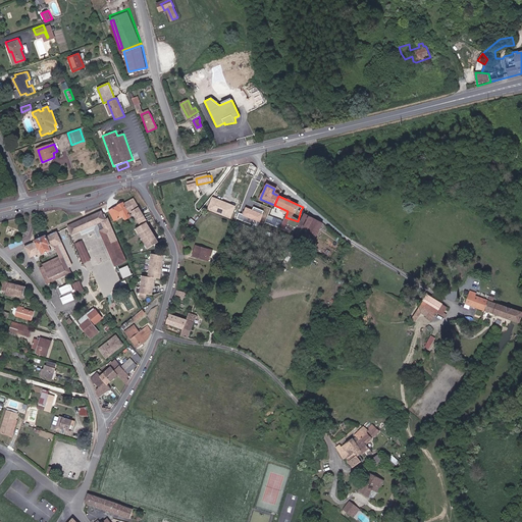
[(133,198),(123,203),(128,212),(132,210),(140,224),(136,227),(148,247),(158,241),(145,221),(147,220),(133,198)]
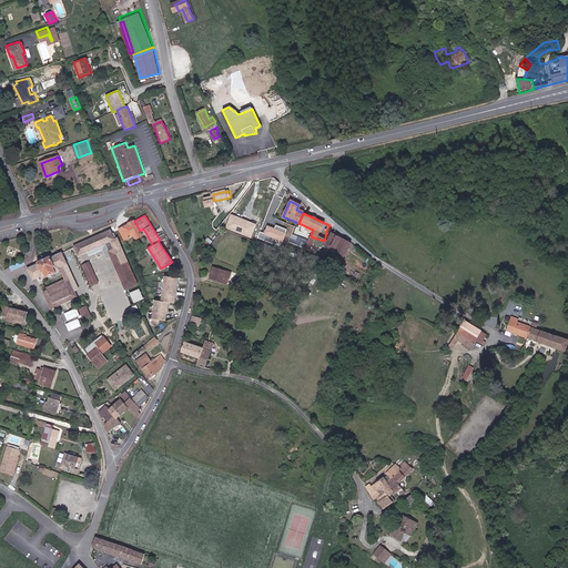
[(233,215),(227,227),(252,237),(256,225),(233,215)]
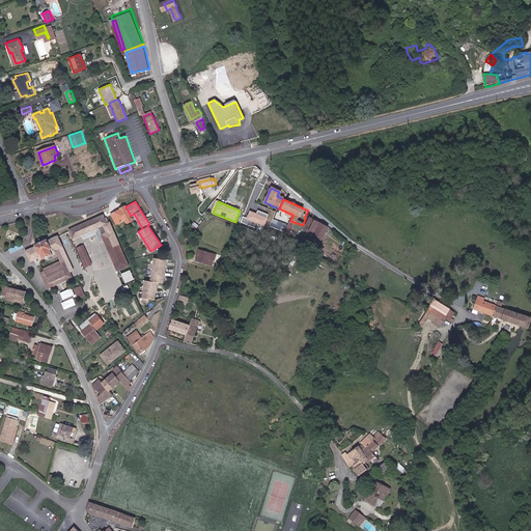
[(126,206),(124,205),(116,210),(116,212),(120,220),(126,218),(127,220),(131,218),(131,216),(126,206)]
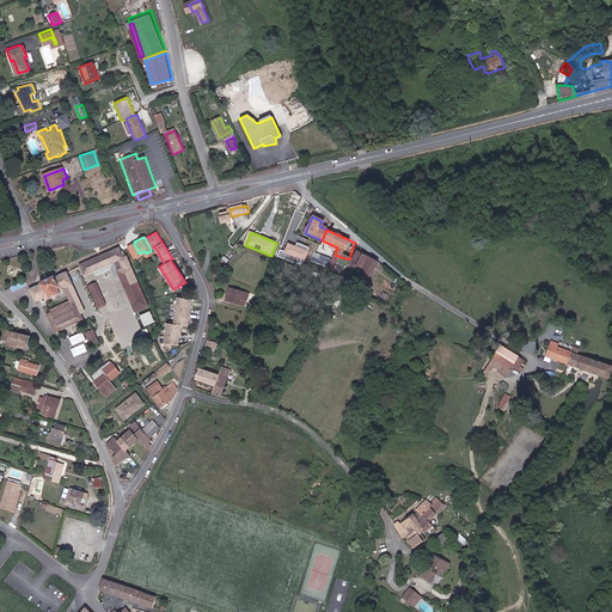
[(129,245),(134,256),(139,254),(134,244),(129,245)]
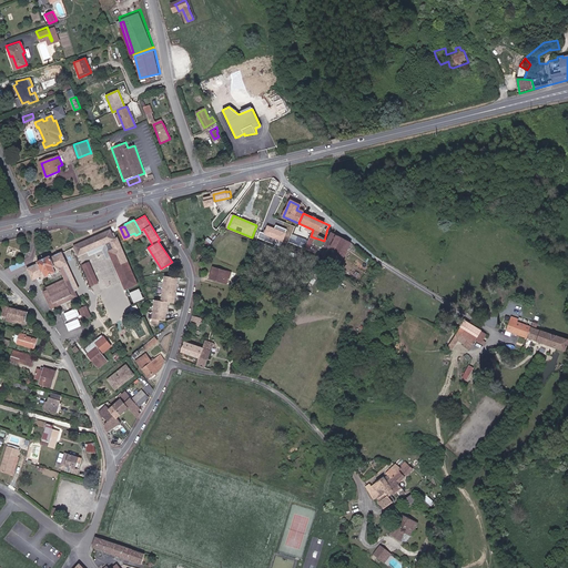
[(69,235),(70,235),(66,229),(62,230),(61,229),(60,230),(60,232),(54,234),(53,234),(52,235),(50,237),(51,242),(54,243),(56,244),(58,243),(60,244),(60,243),(60,242),(60,241),(64,239),(67,240),(68,239),(66,237),(69,235)]
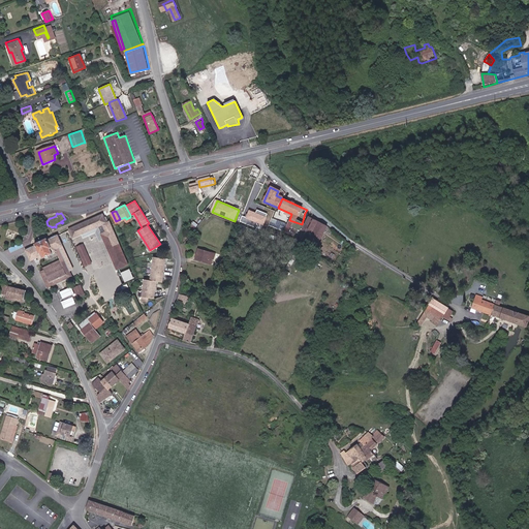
[(309,226),(313,216),(305,213),(302,224),(309,226)]
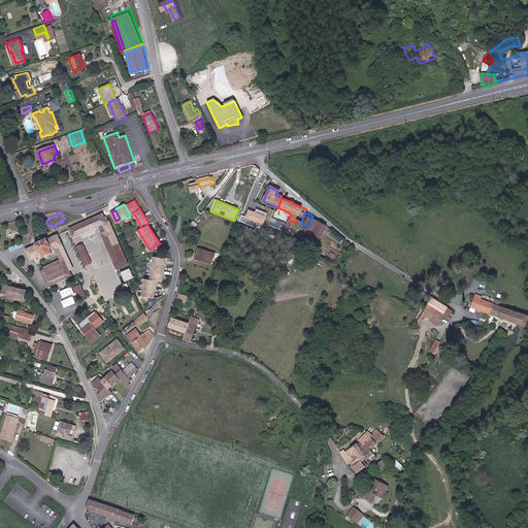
[(105,226),(109,233),(114,231),(110,223),(108,224),(104,216),(91,221),(95,230),(105,226)]
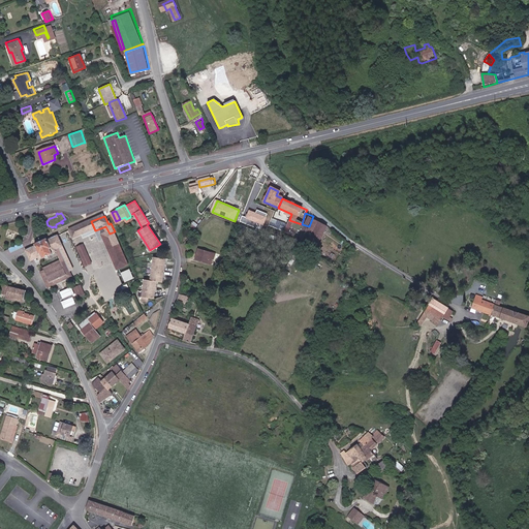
[(91,221),(80,226),(85,235),(95,230),(91,221)]
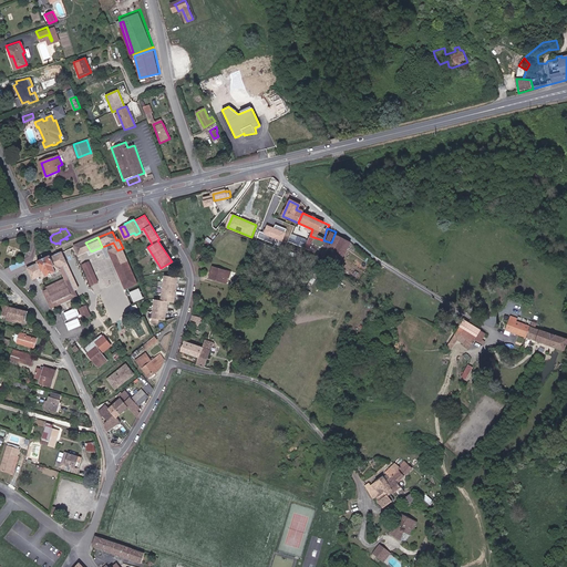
[(285,250),(287,245),(266,237),(263,244),(285,250)]
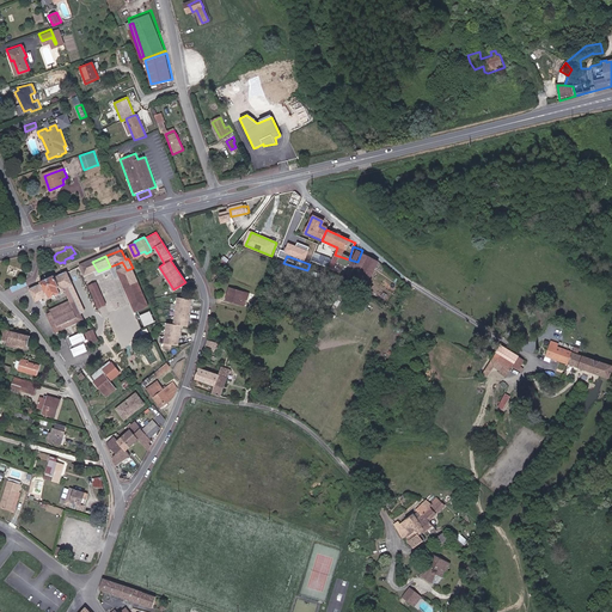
[(87,275),(98,271),(92,262),(83,265),(87,275)]
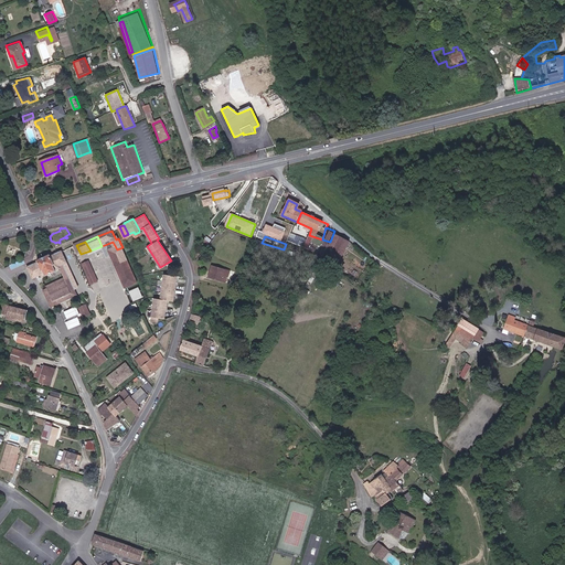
[(125,255),(123,247),(117,249),(112,252),(115,258),(125,255)]
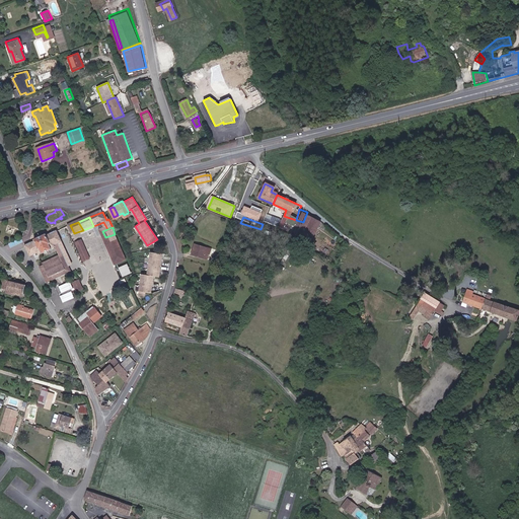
[(58,246),(57,245),(64,241),(59,231),(49,235),(49,234),(36,239),(38,240),(27,245),(32,256),(40,252),(41,254),(45,252),(45,253),(54,249),(54,248),(58,246)]
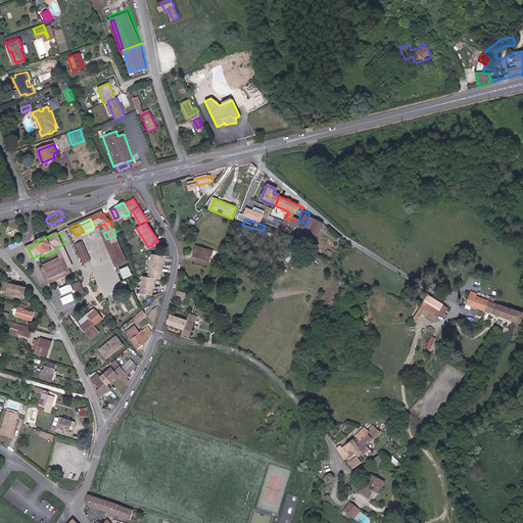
[(106,239),(117,267),(120,266),(128,263),(115,236),(106,239)]
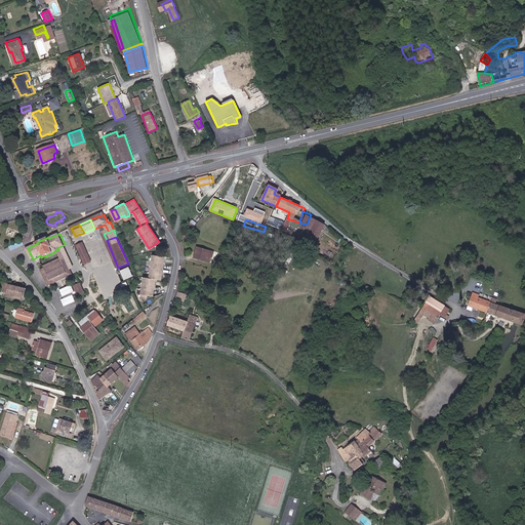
[(92,263),(85,243),(79,245),(86,265),(92,263)]
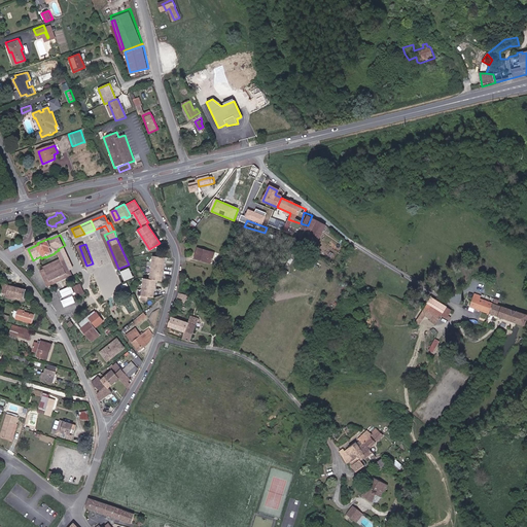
[(198,254),(200,255),(199,261),(212,265),(213,258),(210,258),(212,252),(199,249),(198,254)]
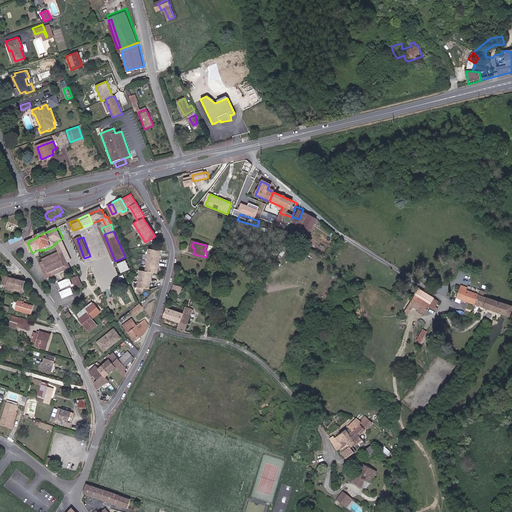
[(140,271),(137,292),(142,293),(143,289),(149,290),(151,273),(157,274),(160,251),(149,250),(145,272),(140,271)]
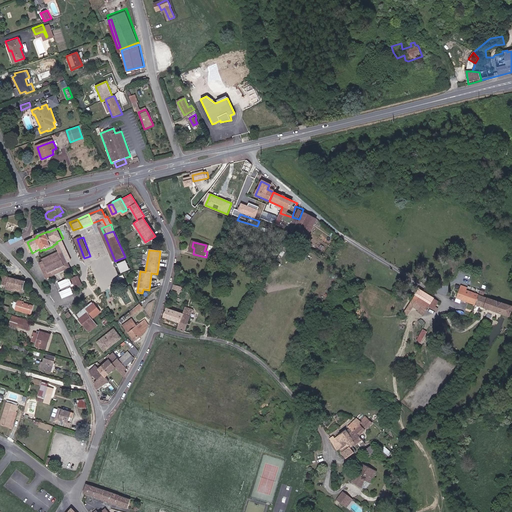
[(72,268),(65,252),(61,254),(60,253),(44,260),(45,261),(41,263),(48,278),(72,268)]
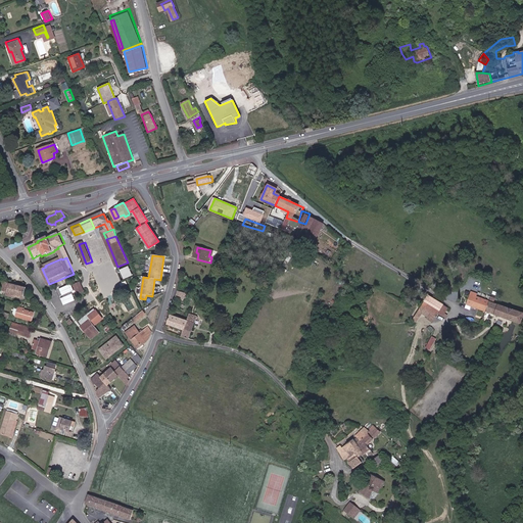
[(134,276),(130,267),(122,270),(122,273),(125,279),(134,276)]
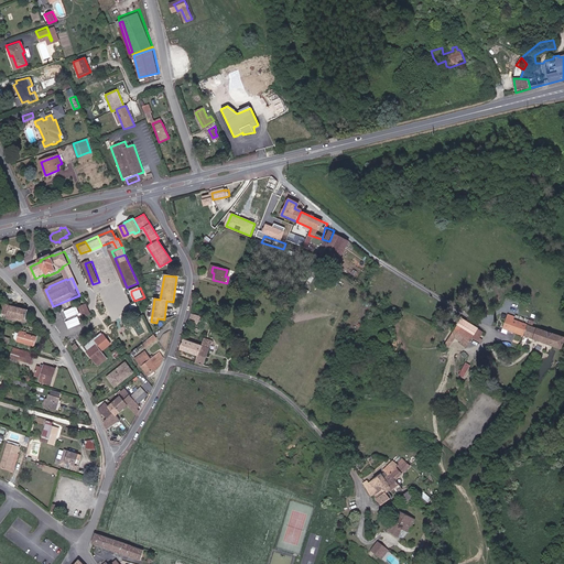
[(78,306),(84,317),(91,314),(87,303),(78,306)]
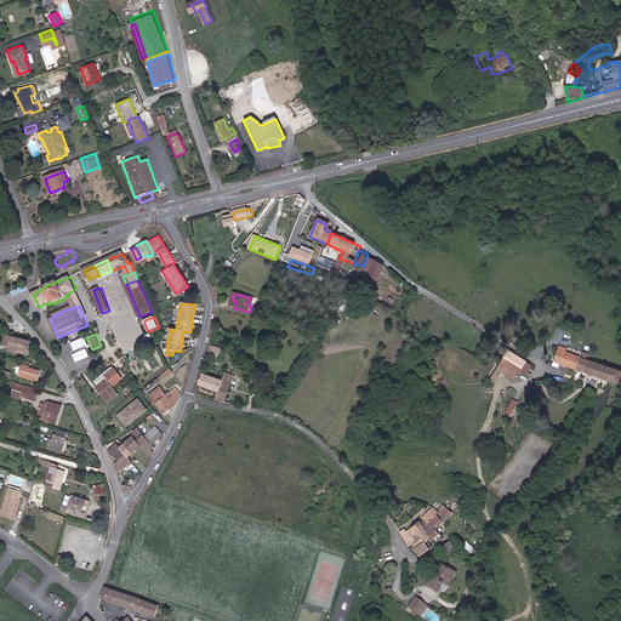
[(1,335),(0,336),(4,339),(3,346),(13,349),(12,353),(27,357),(30,343),(1,335)]
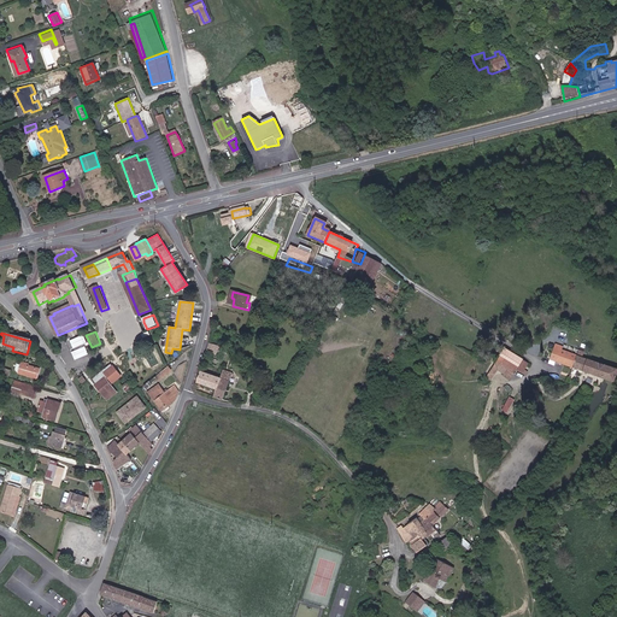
[(216,354),(219,345),(210,341),(207,351),(216,354)]
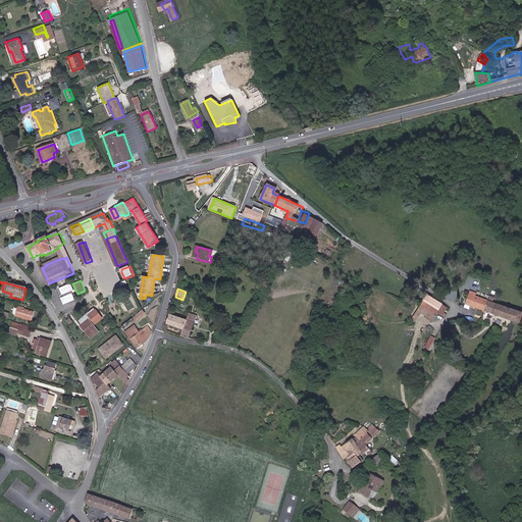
[(72,293),(60,297),(63,304),(75,300),(72,293)]
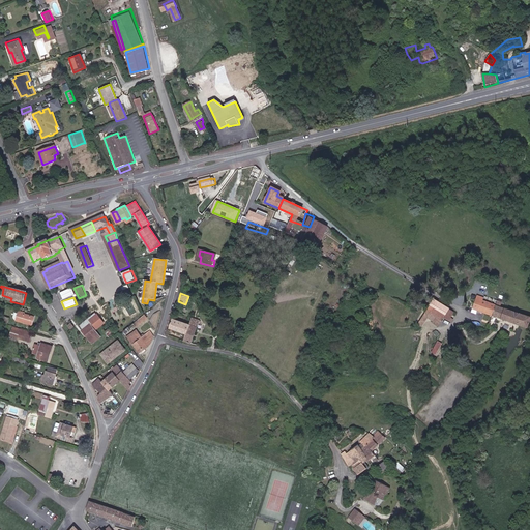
[(475,297),(470,307),(525,327),(528,327),(529,322),(529,316),(529,317),(526,316),(475,297)]
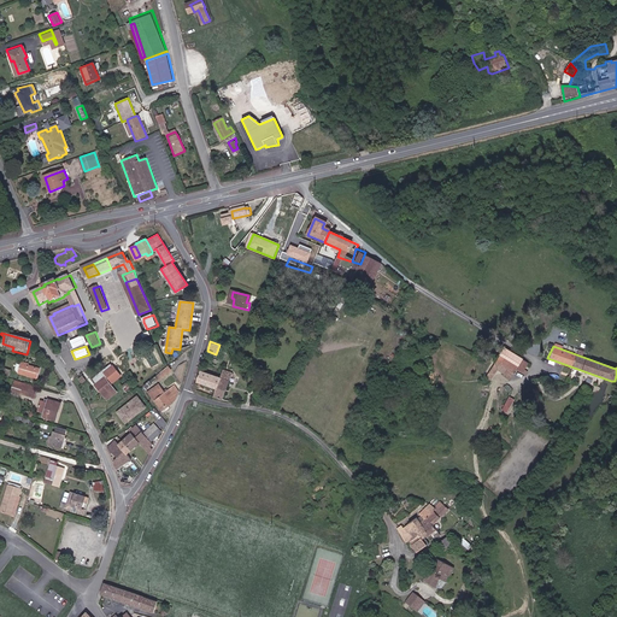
[(512,378),(518,369),(524,359),(507,348),(499,363),(509,368),(505,374),(512,378)]
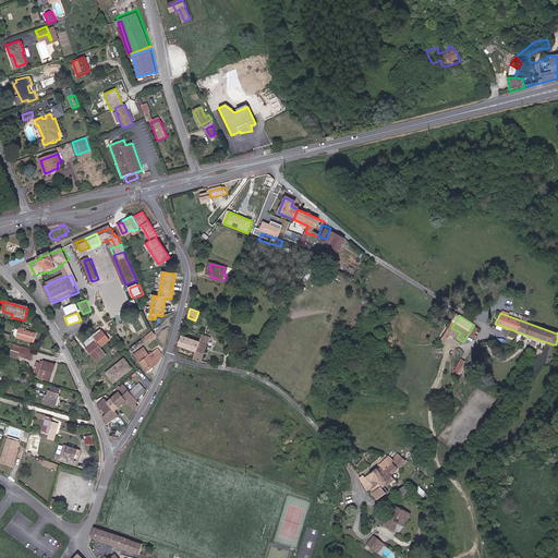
[(473,336),(478,327),(474,325),(469,334),(473,336)]
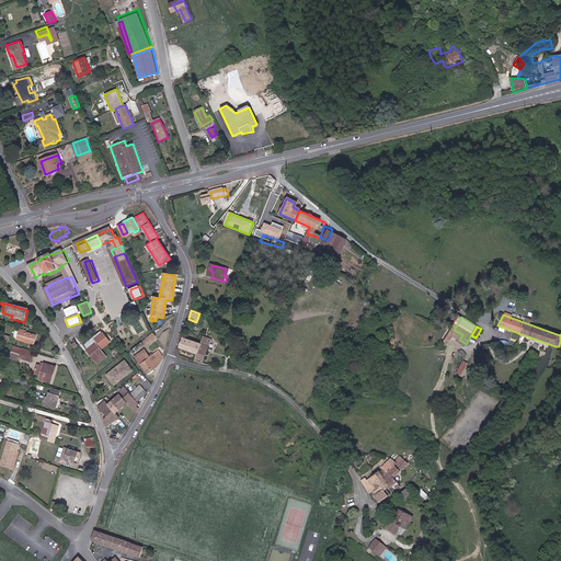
[(21,331),(18,340),(31,344),(33,336),(26,334),(26,332),(21,331)]
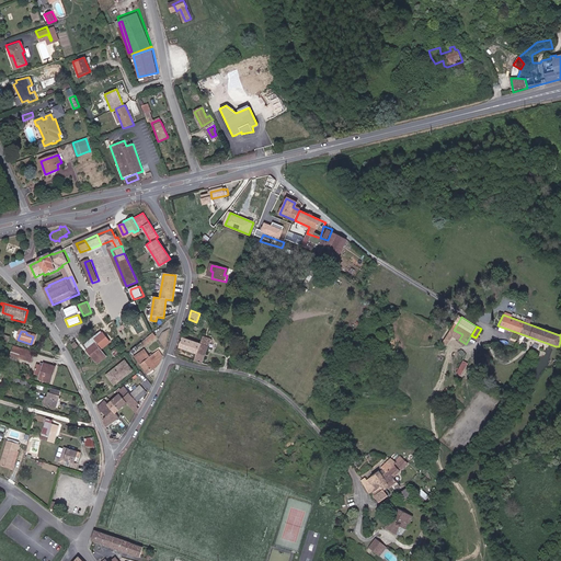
[(145,346),(157,336),(153,332),(141,342),(145,346)]
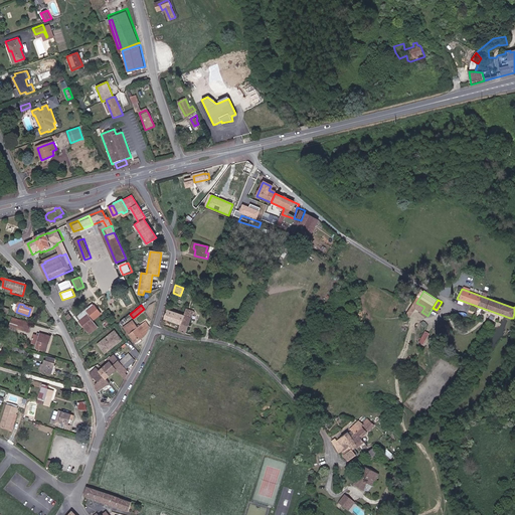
[(188,317),(194,319),(197,310),(191,308),(188,317)]
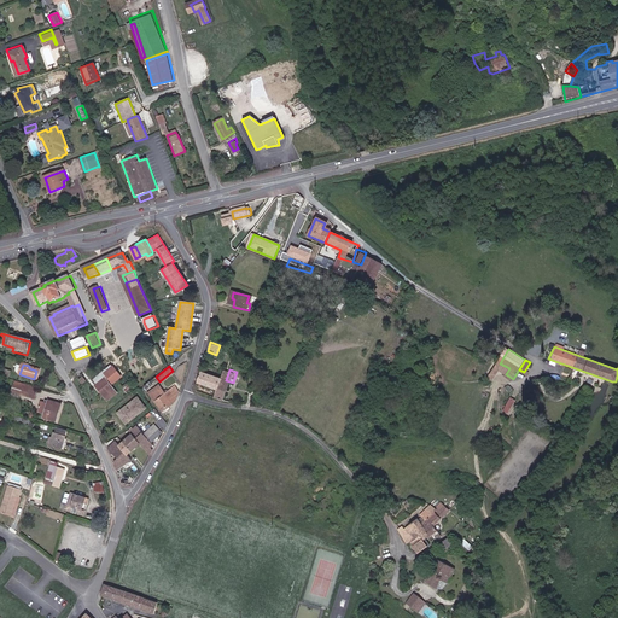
[(216,397),(226,400),(233,383),(226,380),(199,371),(196,382),(219,389),(216,397)]
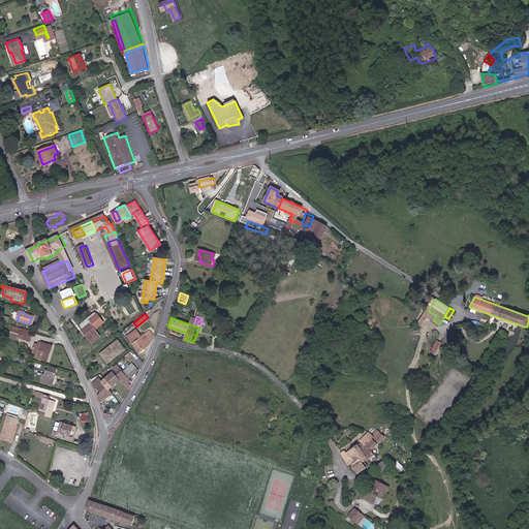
[(90,324),(83,330),(93,343),(98,339),(96,336),(98,334),(90,324)]
